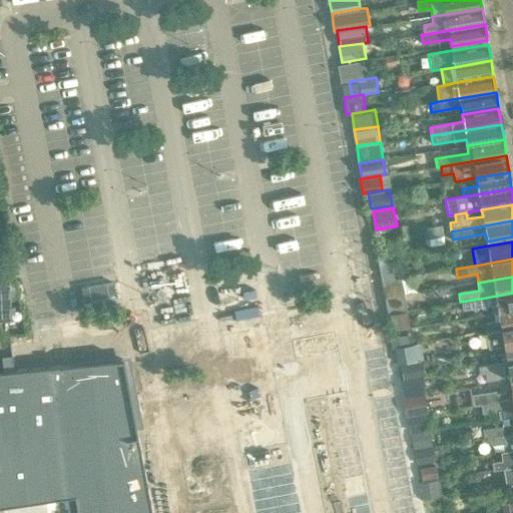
[(381,283),(384,299),(402,296),(399,279),(381,283)]
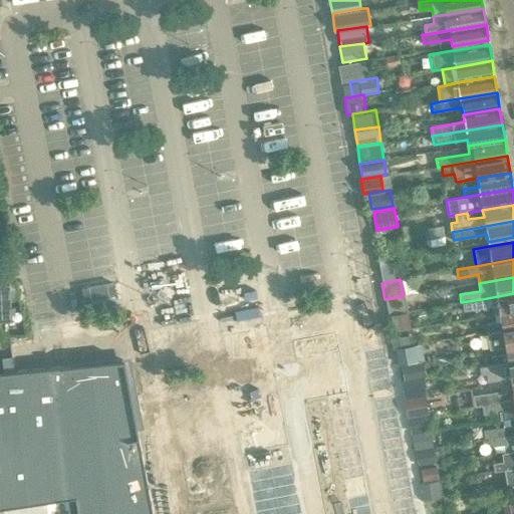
[(0,318),(10,318),(9,281),(8,281),(8,282),(0,281),(0,318)]
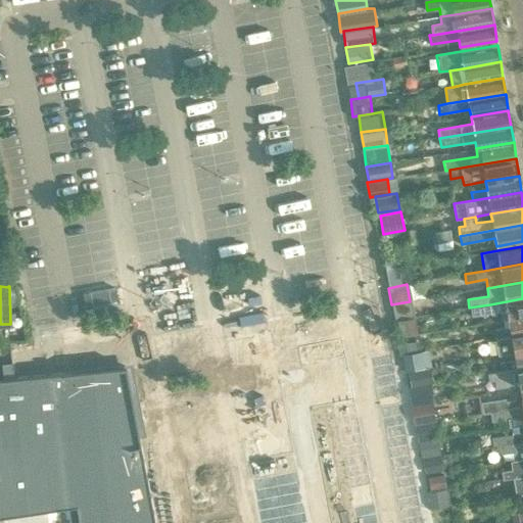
[(522,298),(490,304),(469,307),(470,317),(481,315),(484,318),(487,314),(490,314),(494,316),(497,313),(507,311),(508,319),(522,316),(522,298)]
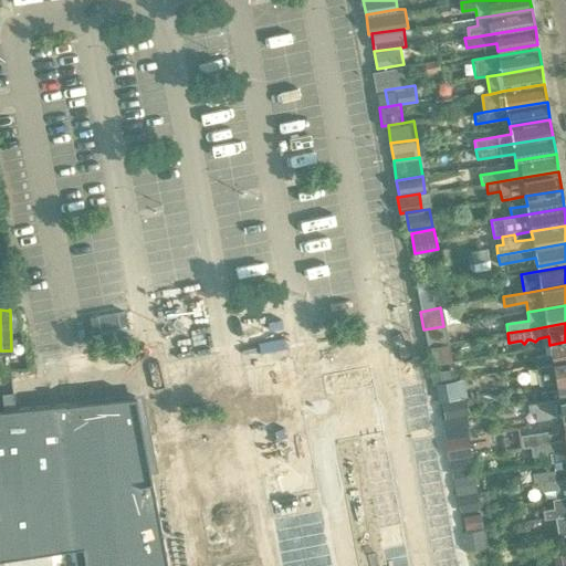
[(443,326),(423,329),(427,347),(430,346),(447,344),(443,326)]
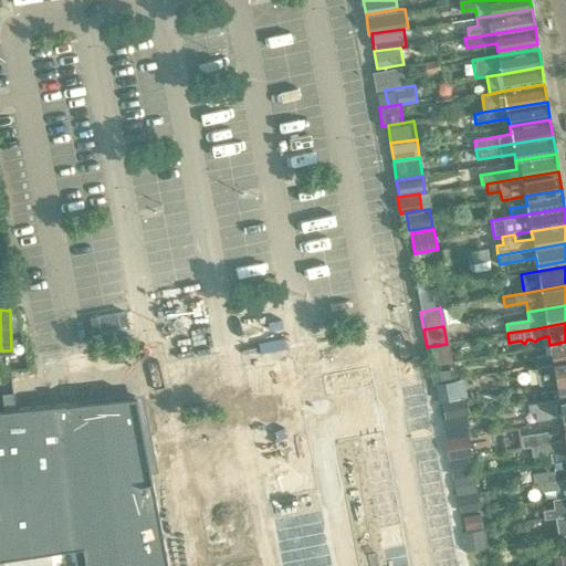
[(552,354),(535,357),(536,366),(565,360),(565,342),(549,345),(552,354)]
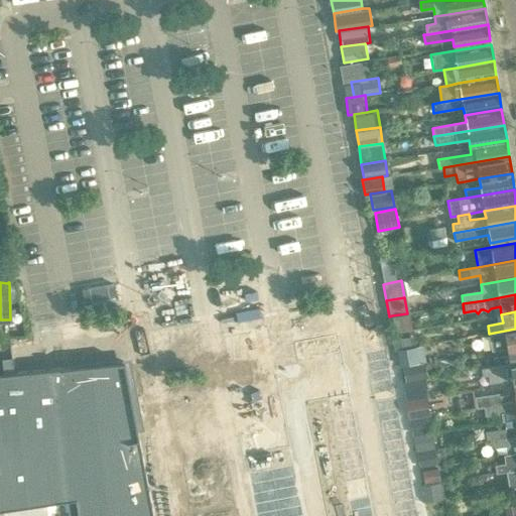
[(407,313),(392,315),(394,331),(412,328),(410,313),(407,313)]
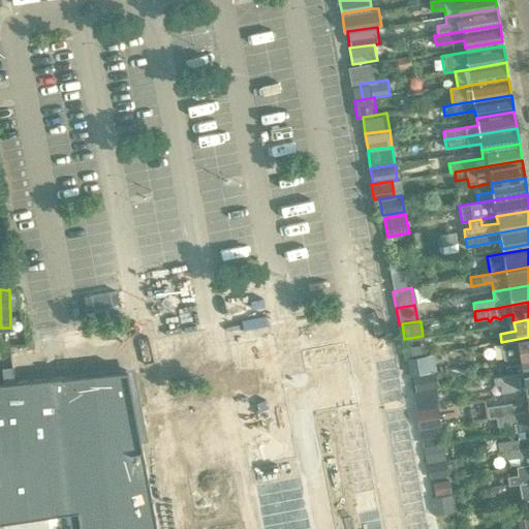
[(528,337),(501,342),(504,360),(520,356),(528,354),(528,337)]
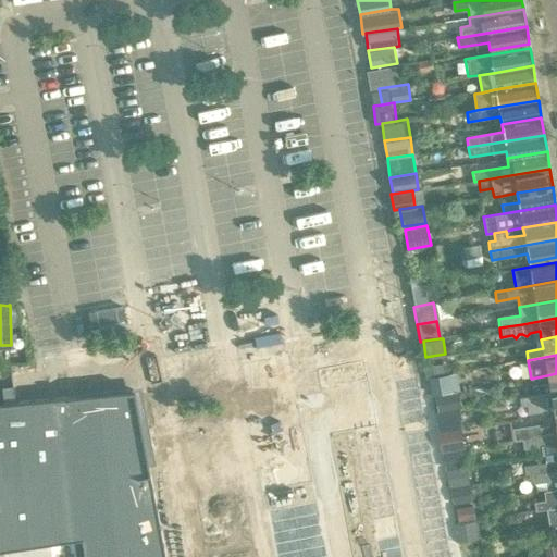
[(442,362),(423,364),(424,378),(428,376),(443,374),(442,362)]
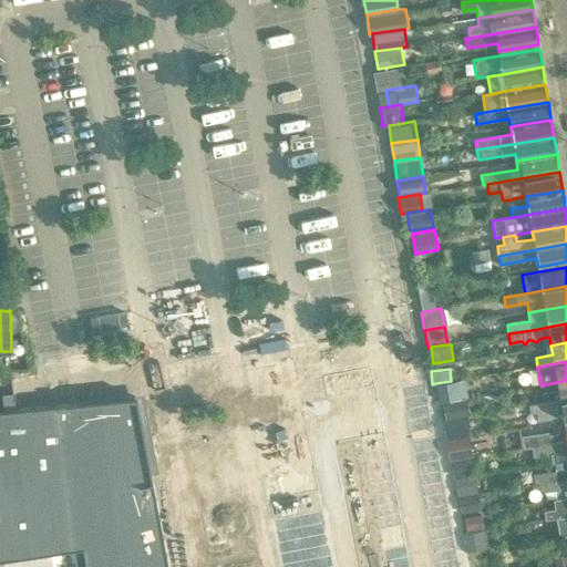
[(451,381),(435,383),(439,401),(442,400),(467,397),(468,397),(465,379),(451,381)]
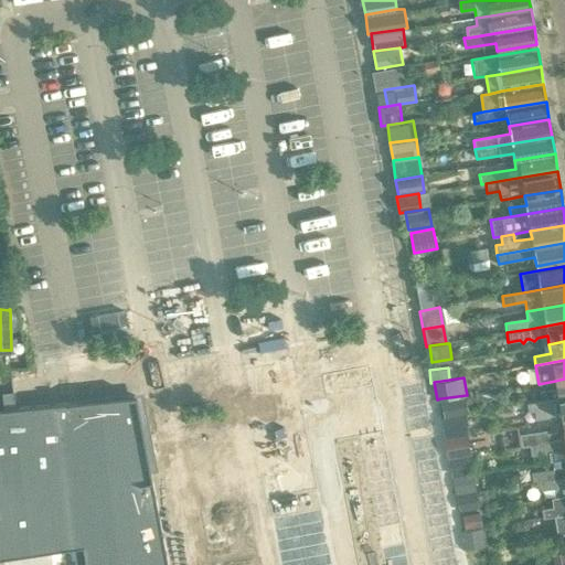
[(556,390),(540,392),(541,402),(564,397),(564,379),(555,381),(556,390)]
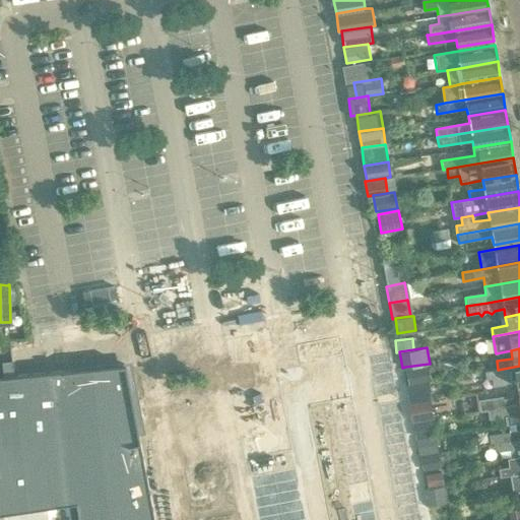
[(2,362),(3,377),(13,376),(11,361),(2,362)]
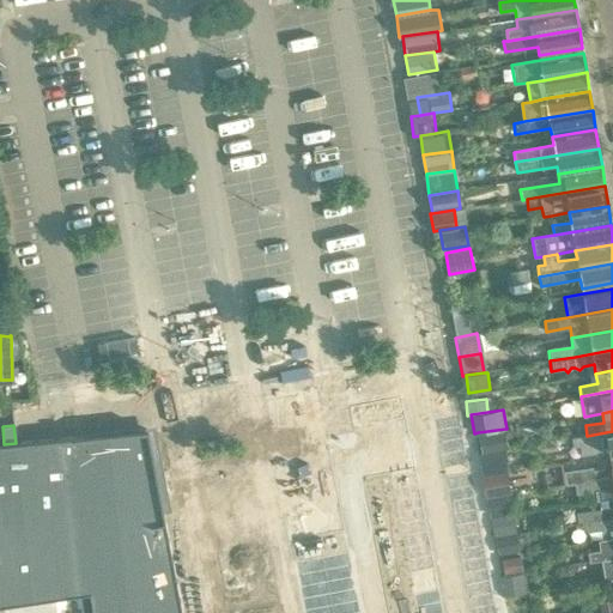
[(505,429),(478,432),(481,453),(507,449),(509,449),(505,429)]
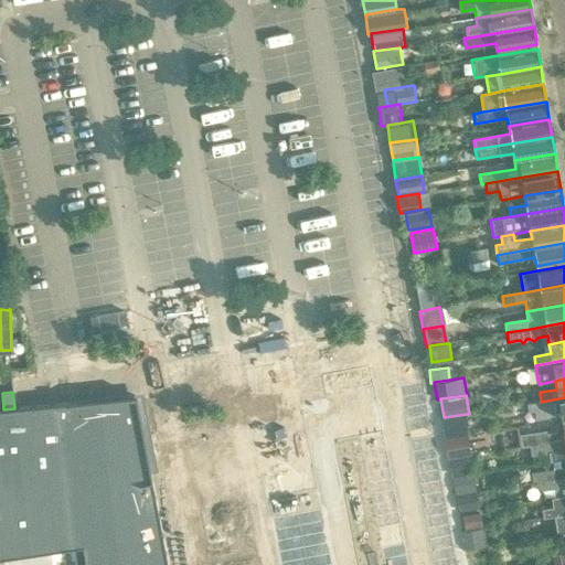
[(0,558),(82,546),(84,564),(167,564),(150,475),(148,460),(147,460),(135,396),(92,401),(35,407),(18,408),(16,409),(0,411),(0,558)]
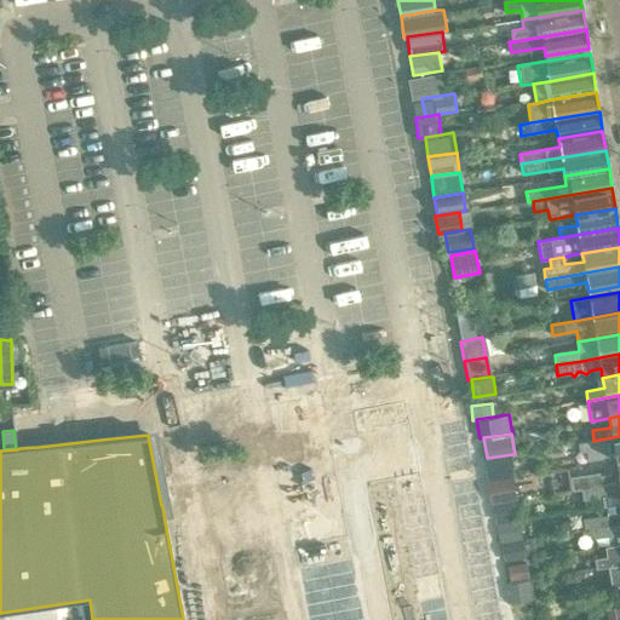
[(619,436),(593,441),(578,443),(579,452),(584,451),(586,451),(586,452),(587,460),(610,457),(610,459),(615,458),(619,457),(619,436)]
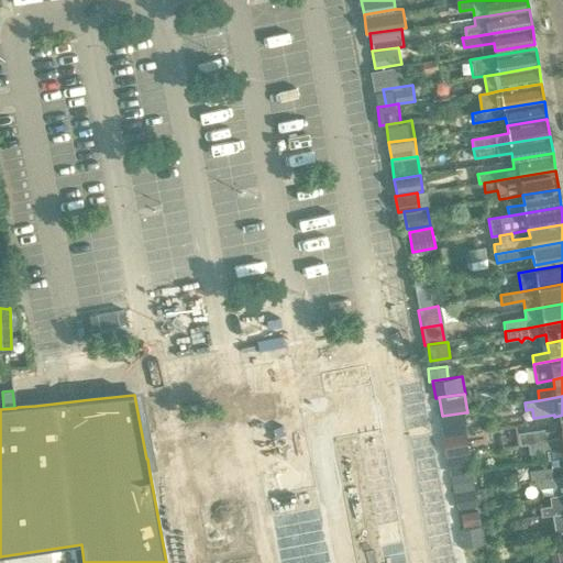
[(465,412),(442,416),(440,416),(443,435),(466,431),(468,431),(465,412)]
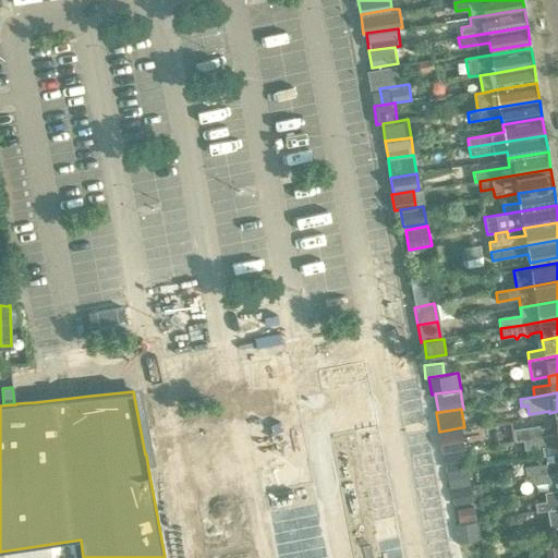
[(538,425),(512,429),(514,441),(523,439),(523,440),(541,438),(557,435),(557,415),(548,417),(549,426),(540,428),(538,425)]
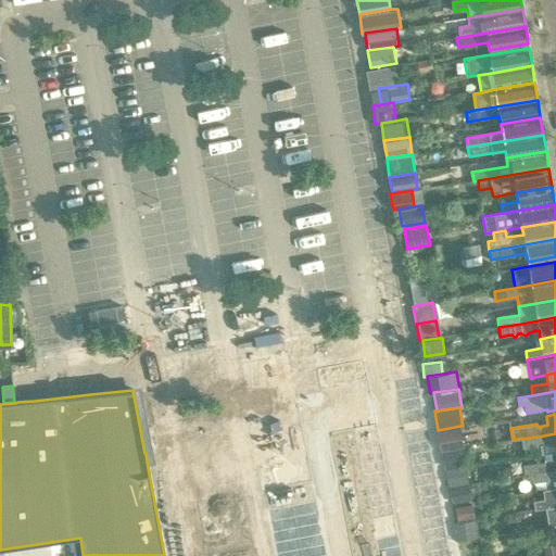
[(460,426),(438,430),(436,430),(440,451),(442,451),(459,447),(465,447),(460,426)]
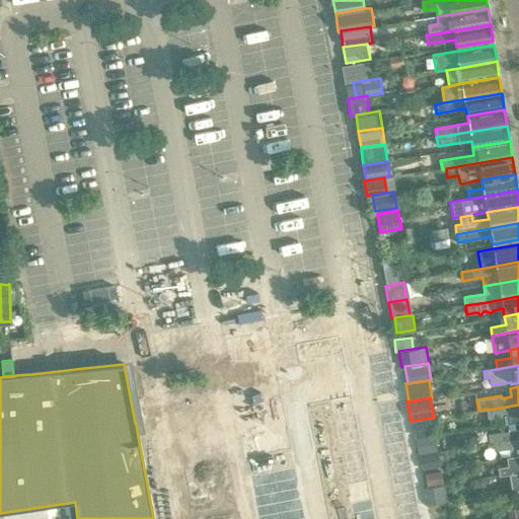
[(518,404),(503,408),(487,410),(488,419),(504,416),(505,424),(513,423),(514,422),(518,421),(518,404)]
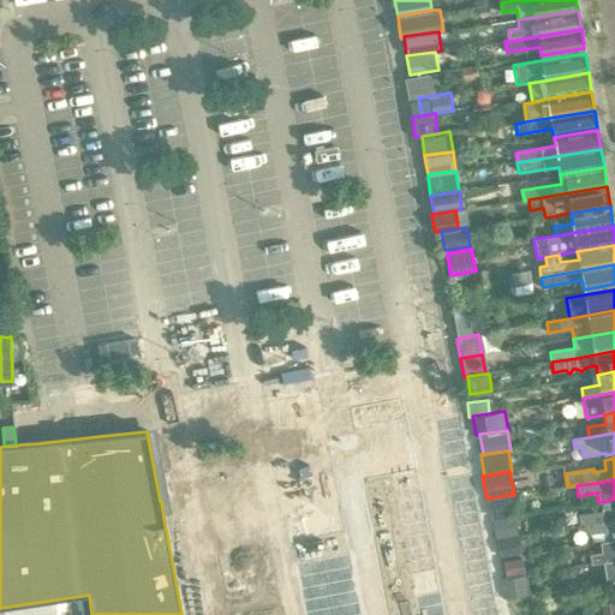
[(508,495),(489,499),(493,518),(512,515),(508,495)]
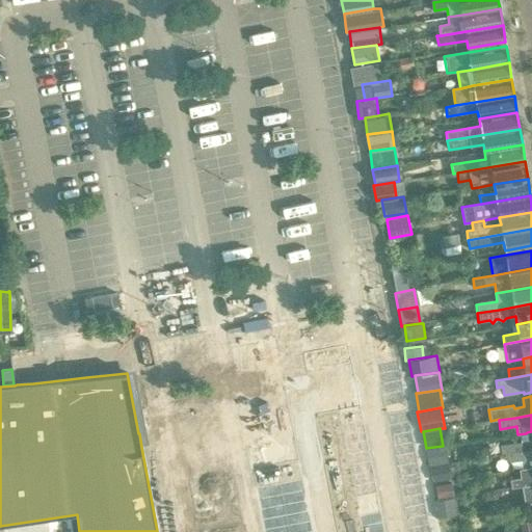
[(528,441),(500,446),(502,454),(508,453),(531,449),(531,431),(527,432),(528,441)]
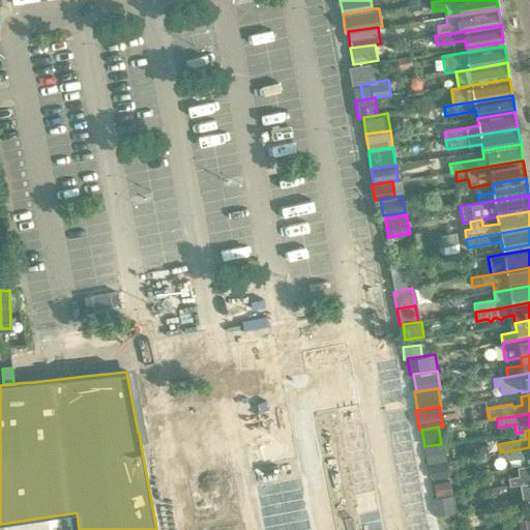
[(441,444),(424,446),(428,464),(429,464),(447,461),(444,443),(441,444)]
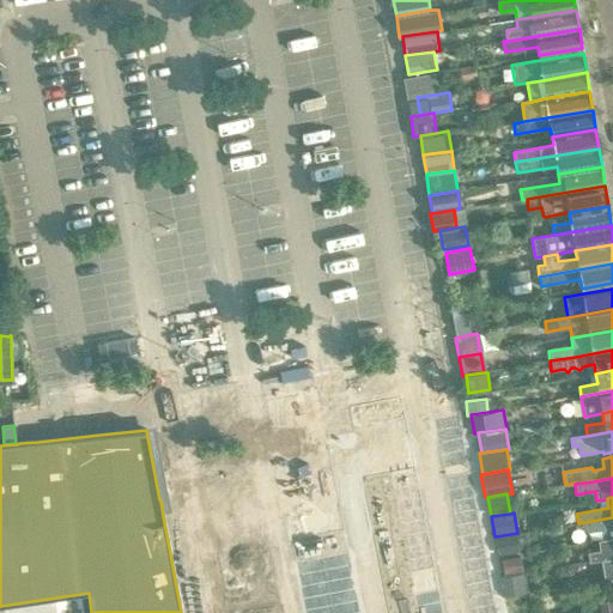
[(612,517),(586,522),(587,533),(602,530),(604,539),(612,538),(612,517)]
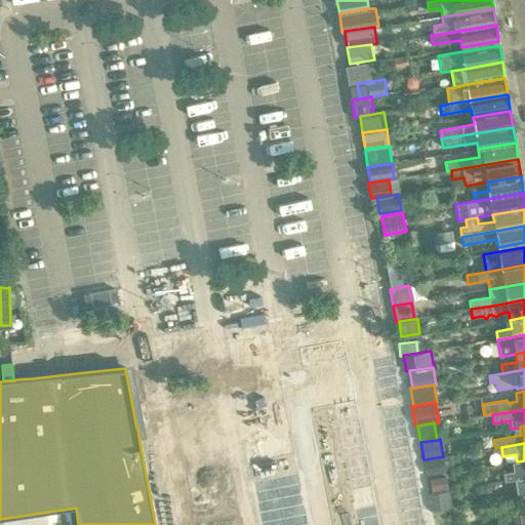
[(443,456),(425,459),(427,477),(430,476),(445,474),(443,456)]
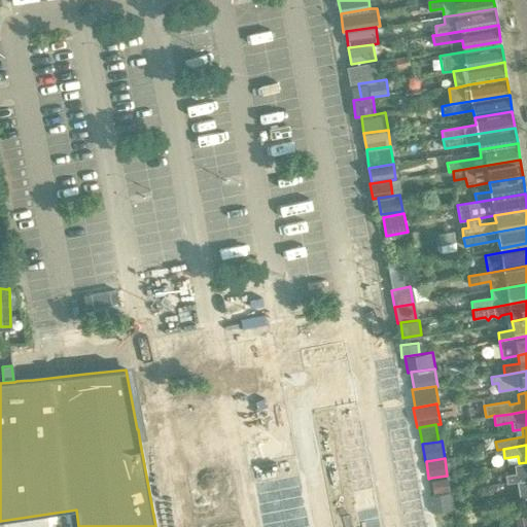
[(516,472),(505,475),(507,483),(518,482),(526,480),(526,462),(519,463),(515,464),(516,472)]
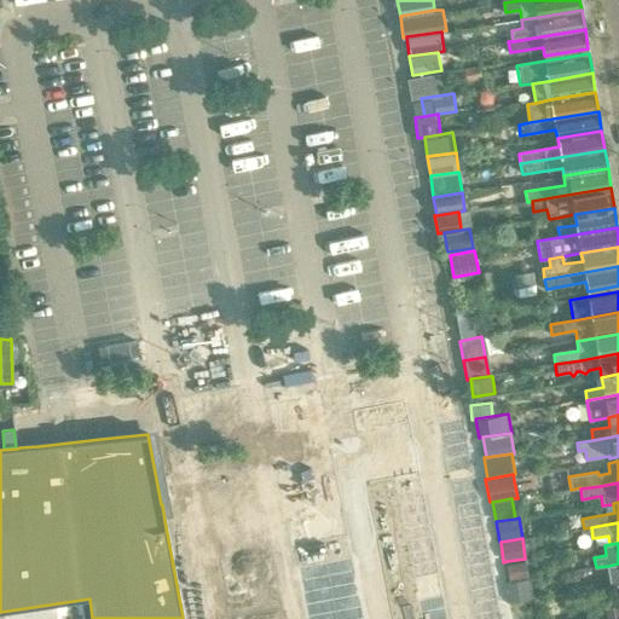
[(525,559),(507,561),(509,579),(527,577),(525,559)]
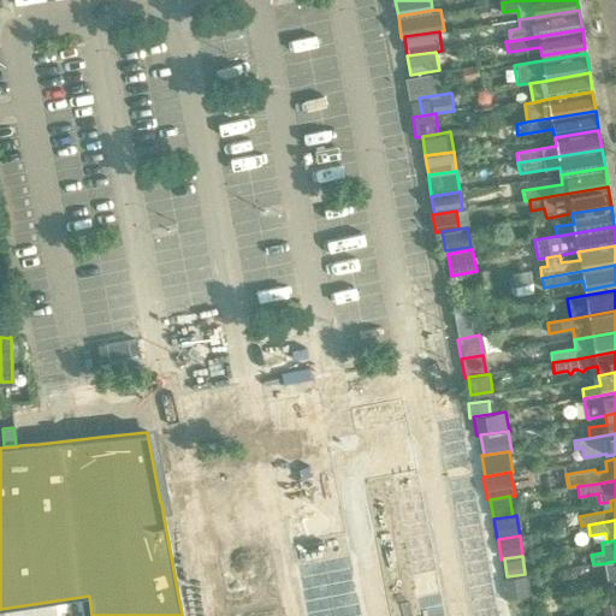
[(615,561),(605,563),(609,582),(612,582),(615,581),(615,561)]
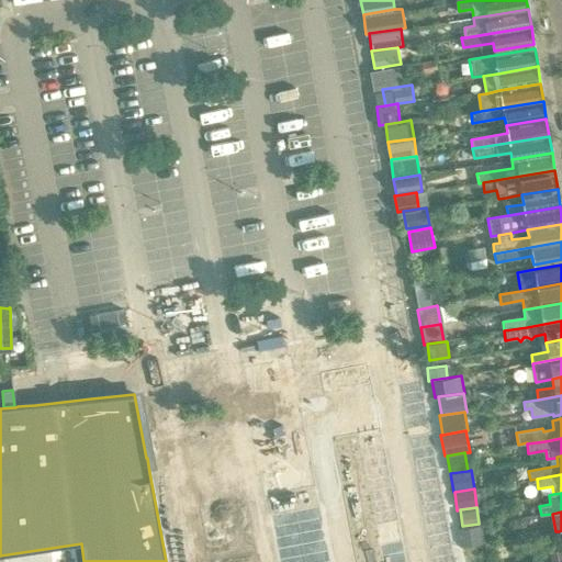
[(393,523),(377,526),(379,539),(396,536),(393,523)]
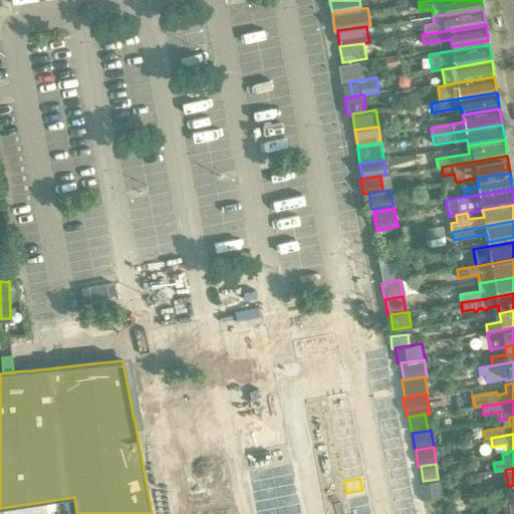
[(438,479),(423,481),(419,482),(423,500),(445,497),(441,479),(438,479)]
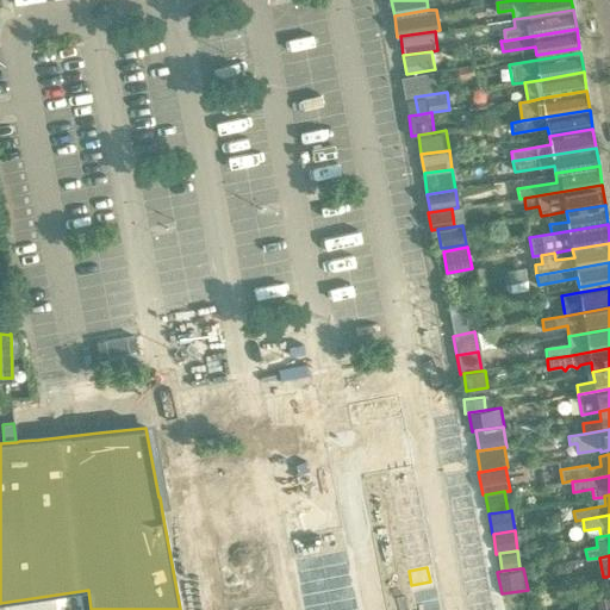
[(82,609),(81,595),(51,599),(51,609),(82,609)]
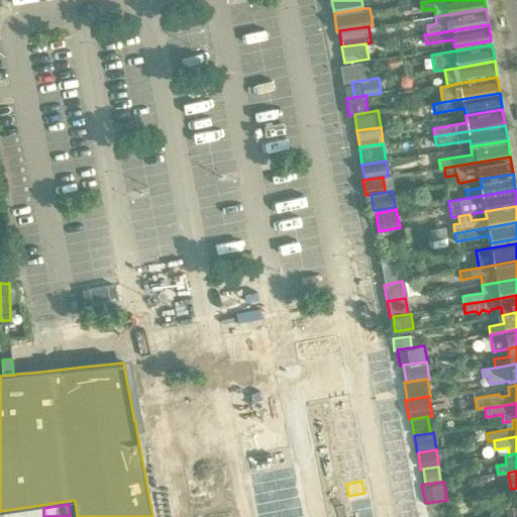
[(516,516),(516,507),(516,504),(505,506),(506,516),(516,516)]
